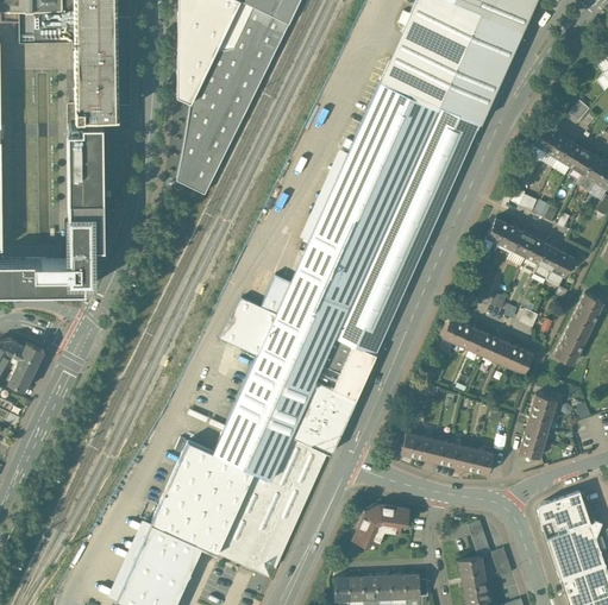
[(74,0),(0,0),(0,12),(20,12),(20,43),(75,42),(74,0)]
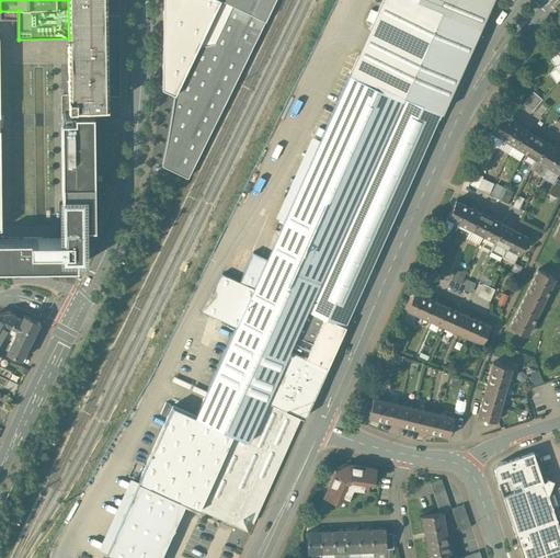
[(109,109),(106,0),(68,0),(69,38),(70,110),(94,110),(109,109)]
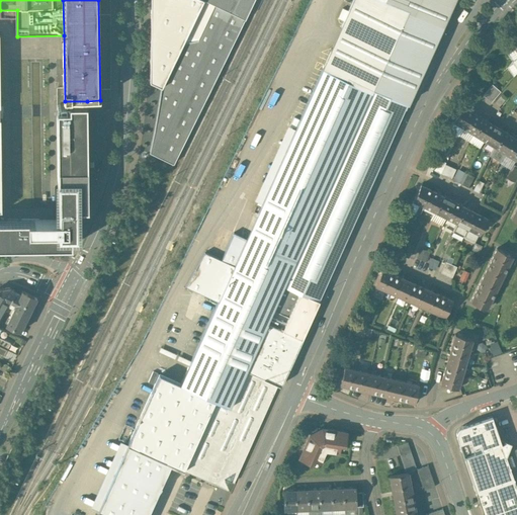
[(152,0),(151,38),(151,83),(162,89),(163,89),(185,45),(198,41),(216,6),(201,0),(152,0)]
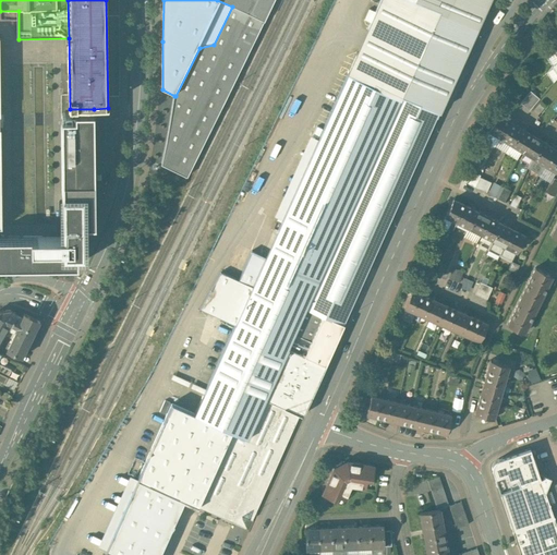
[(217,0),(232,7),(265,22),(275,0),(217,0)]
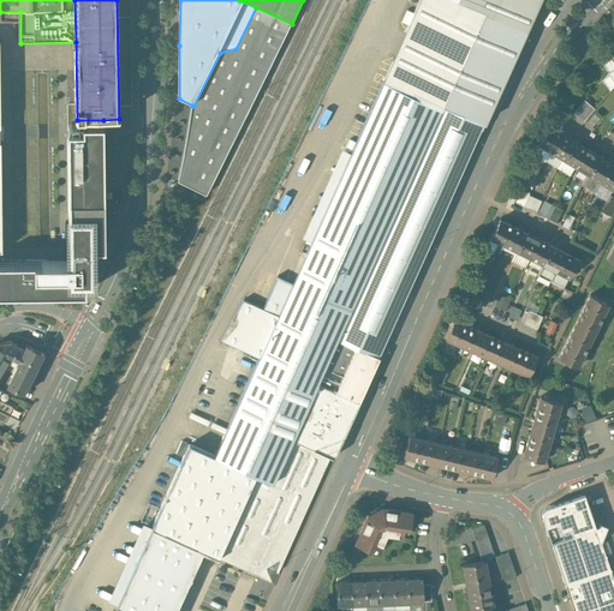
[(421,0),(386,81),(443,107),(486,126),(541,0),(421,0)]
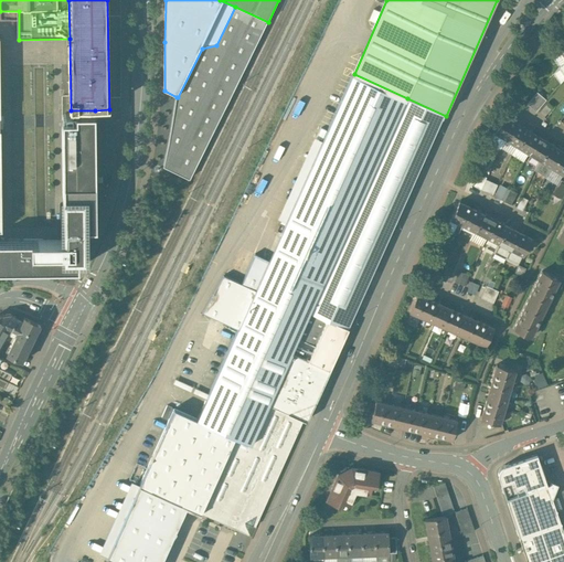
[(235,7),(216,45),(202,49),(202,50),(178,97),(177,97),(169,146),(165,169),(190,181),(216,129),(268,22),(235,7)]
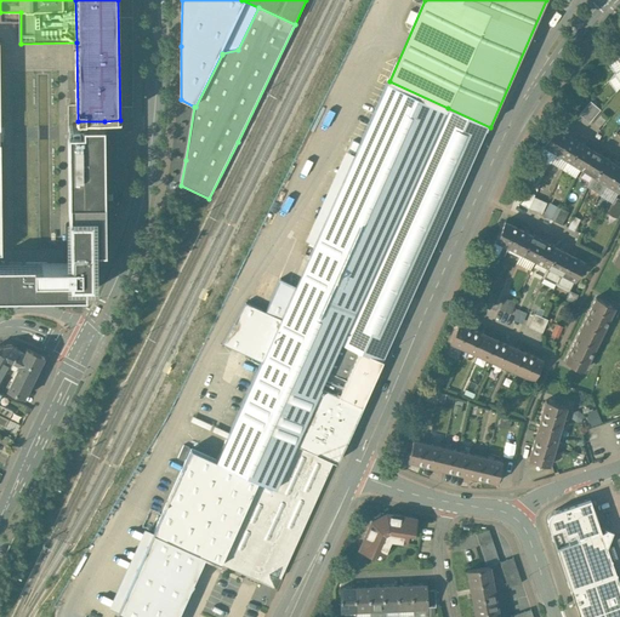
[(297,289),(296,291),(263,364),(320,389),(448,108),(390,81),(297,289)]
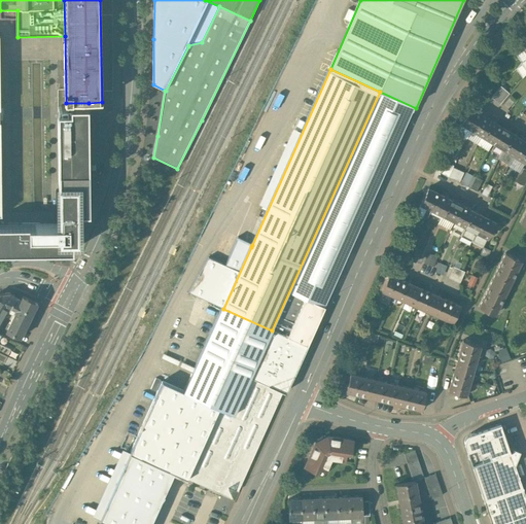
[(501,89),(493,100),(501,107),(511,96),(501,89)]
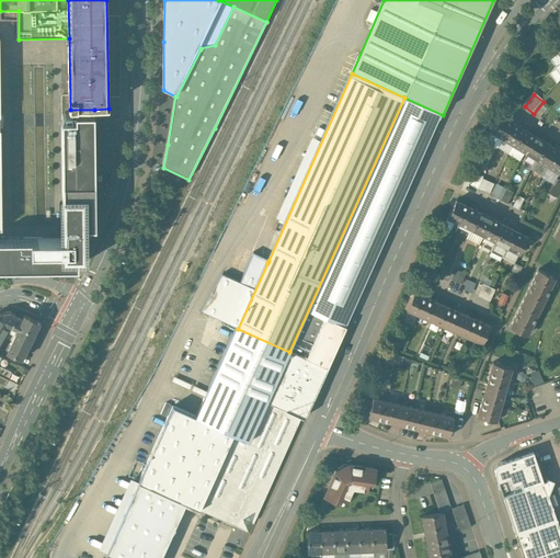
[(404,98),(289,352),(290,352),(328,369),(436,128),(441,120),(443,115),(404,98)]
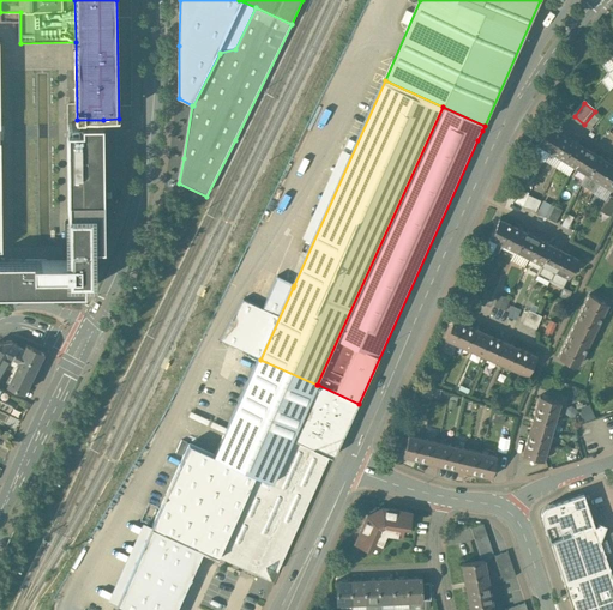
[(83,134),(68,134),(70,251),(92,251),(106,251),(104,204),(104,142),(103,132),(103,127),(83,127),(83,134)]
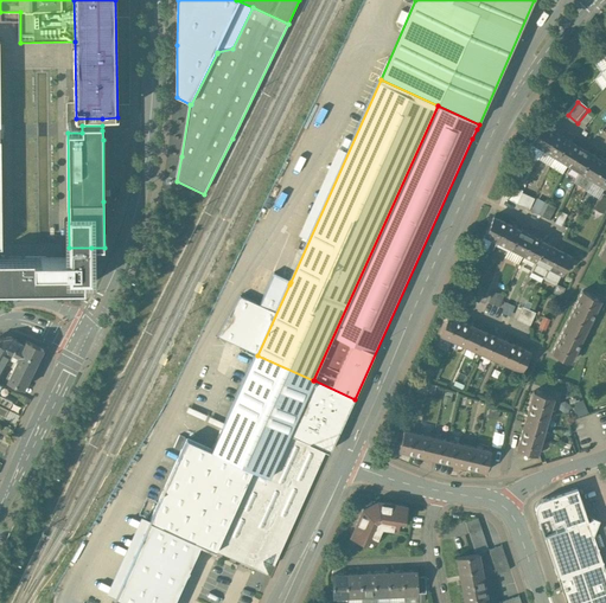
[(555,135),(543,128),(533,145),(546,153),(555,135)]
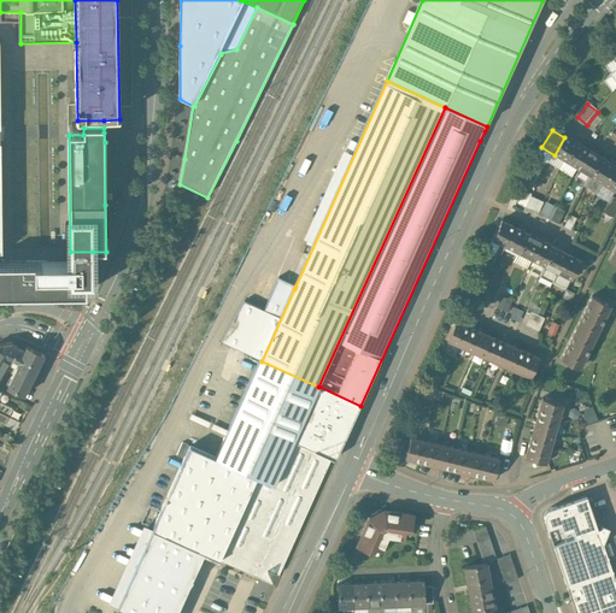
[(578,145),(564,137),(555,155),(567,163),(578,145)]
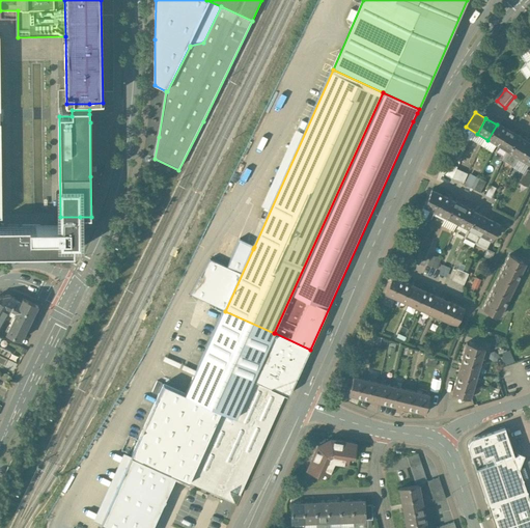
[(112,121),(90,122),(90,176),(107,176),(112,121)]
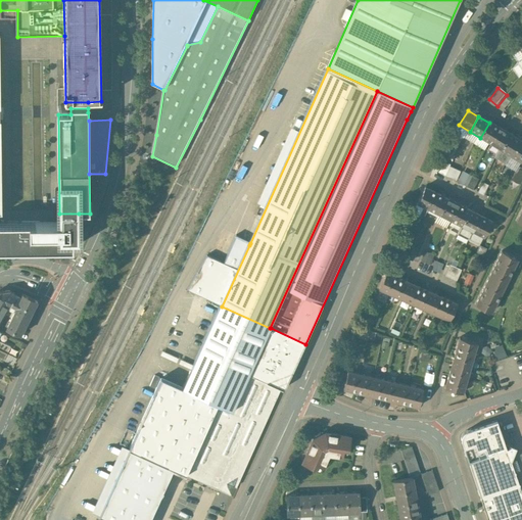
[(500,130),(489,123),(480,138),(490,144),(500,130)]
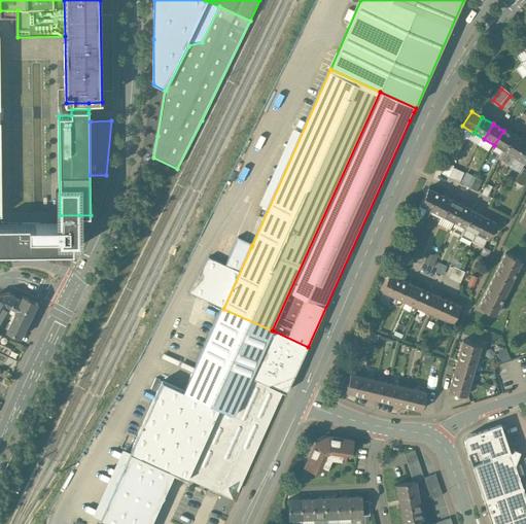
[(514,137),(503,131),(494,145),(504,151),(514,137)]
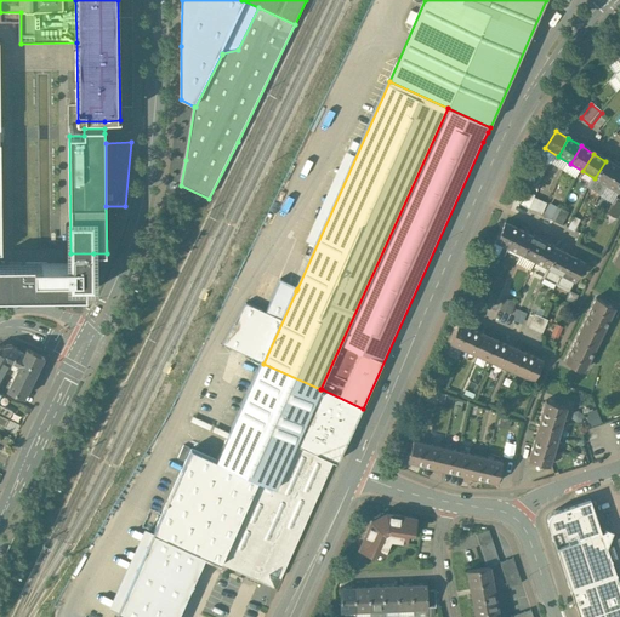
[(619,169),(606,161),(595,178),(608,187),(619,169)]
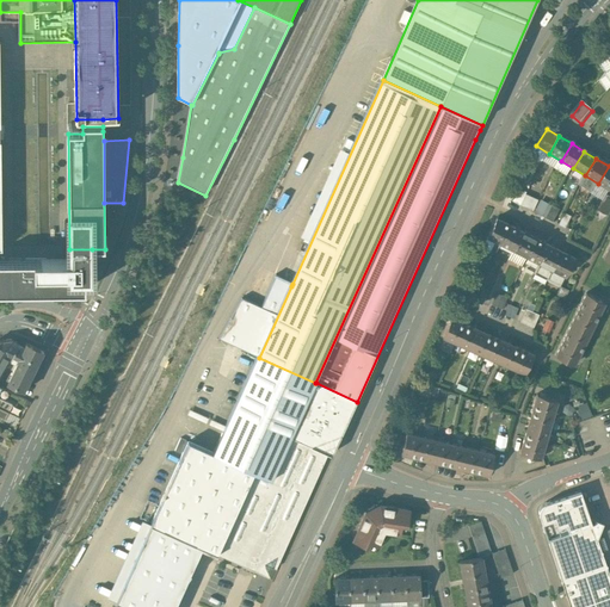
[(609,166),(598,184),(609,190),(609,166)]
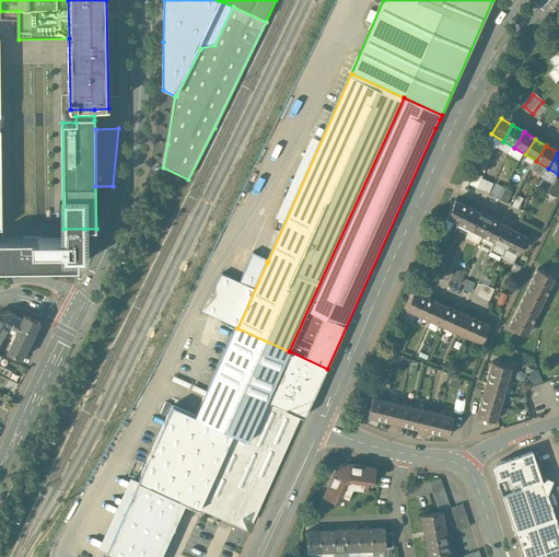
[(548,169),(536,161),(530,172),(542,178),(548,169)]
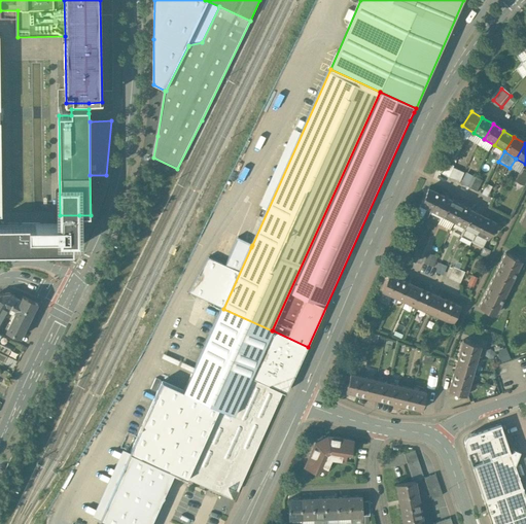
[(463,181),(466,171),(448,167),(446,177),(463,181)]
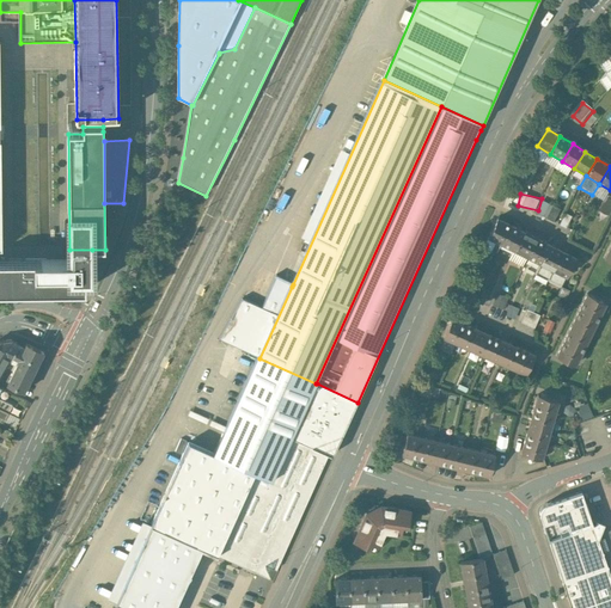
[(610,198),(608,197),(599,214),(610,219),(610,198)]
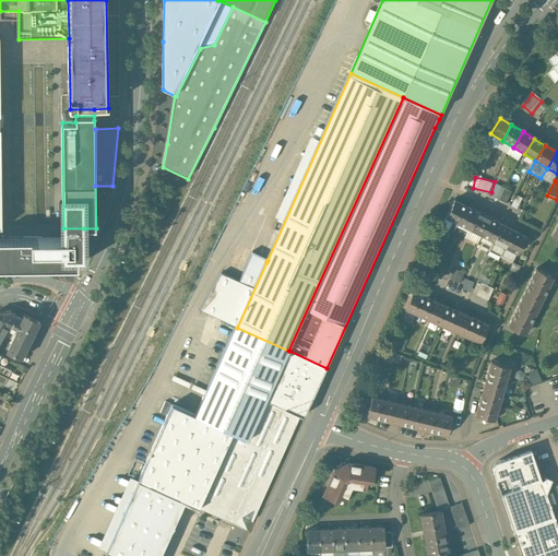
[(512,193),(506,190),(499,202),(507,205),(512,193)]
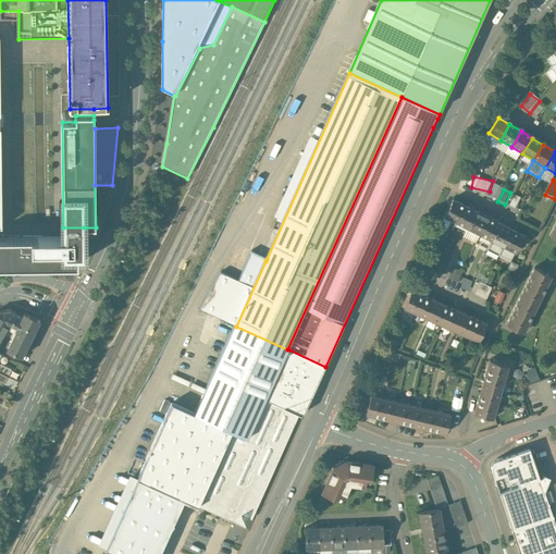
[(466,208),(454,201),(446,218),(458,224),(466,208)]
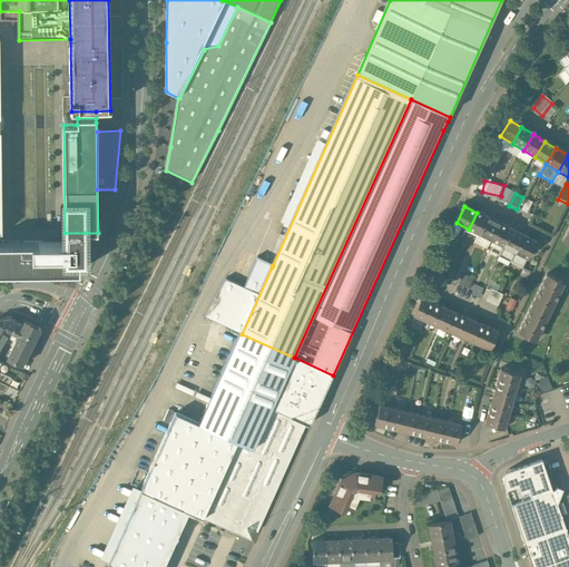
[(489,218),(477,213),(469,230),(480,235),(489,218)]
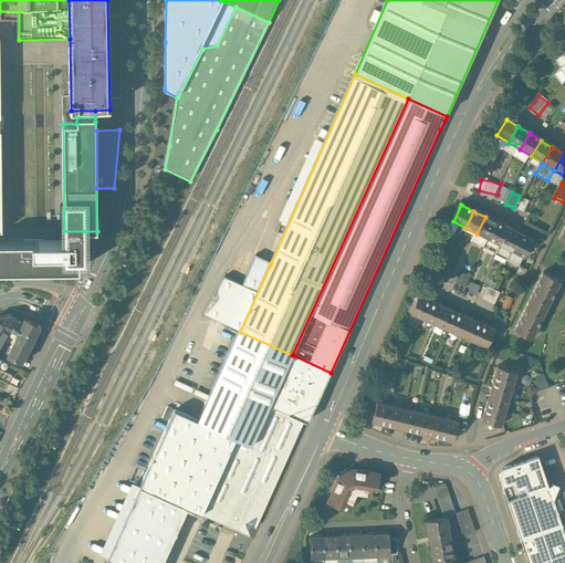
[(498,222),(485,217),(477,233),(489,240),(498,222)]
